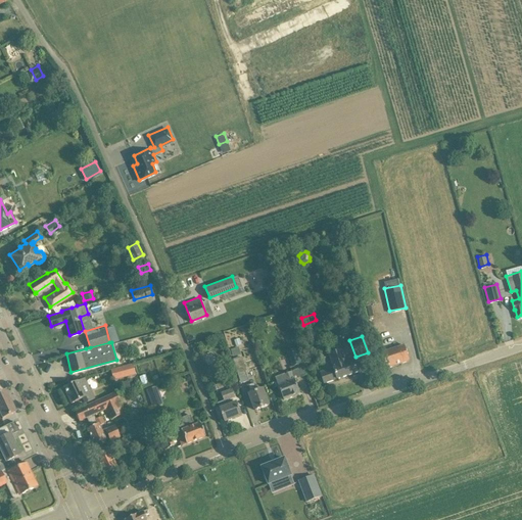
[(383,357),(386,366),(409,359),(404,343),(381,350),(383,357)]
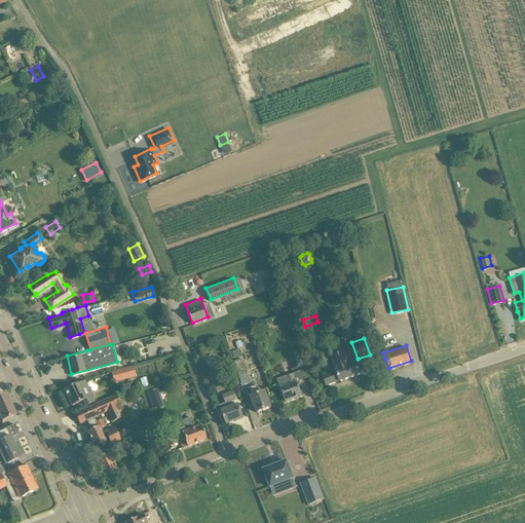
[(298,348),(288,351),(293,367),(303,364),(298,348)]
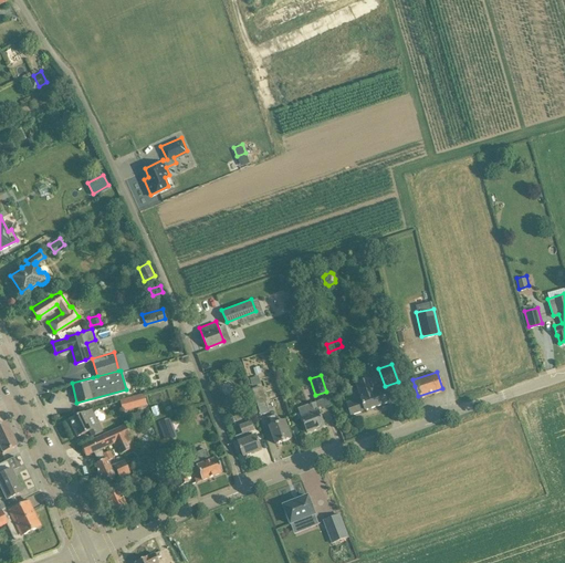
[(361,395),(346,399),(351,413),(387,400),(382,386),(374,388),(369,377),(356,382),(361,395)]
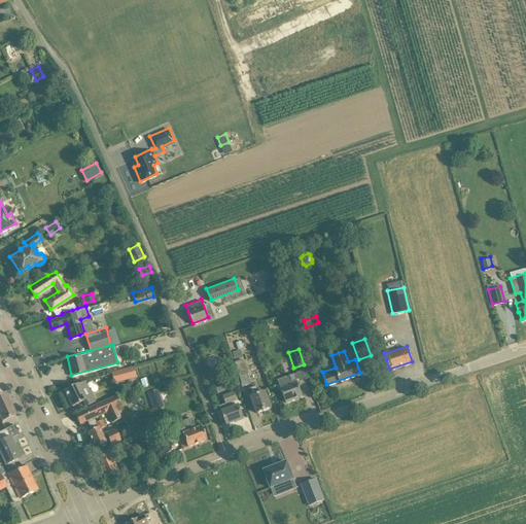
[(243,357),(234,360),(239,375),(248,372),(243,357)]
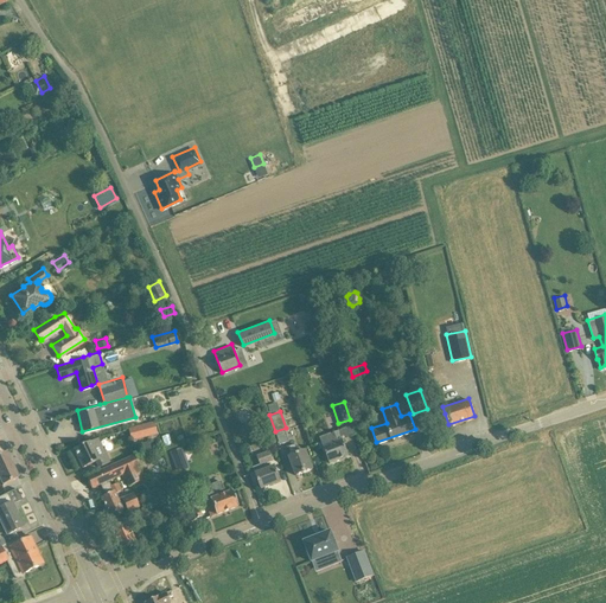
[(152,421),(133,425),(135,436),(155,431),(152,421)]
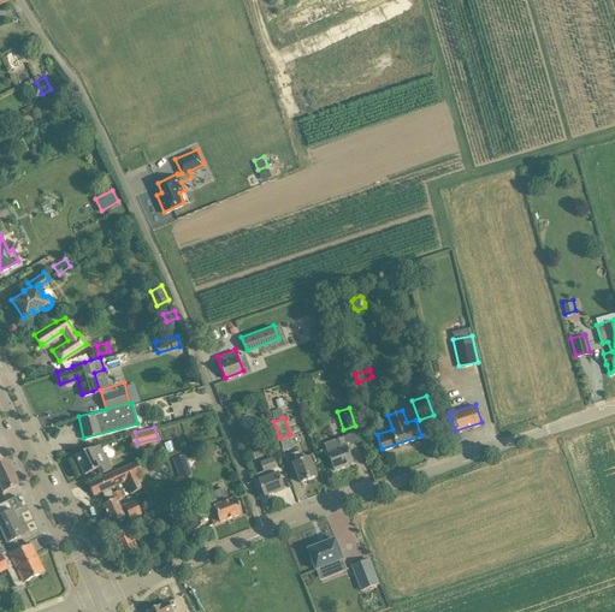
[(327,451),(329,456),(333,468),(353,459),(349,449),(347,444),(343,435),(324,443),(327,451)]
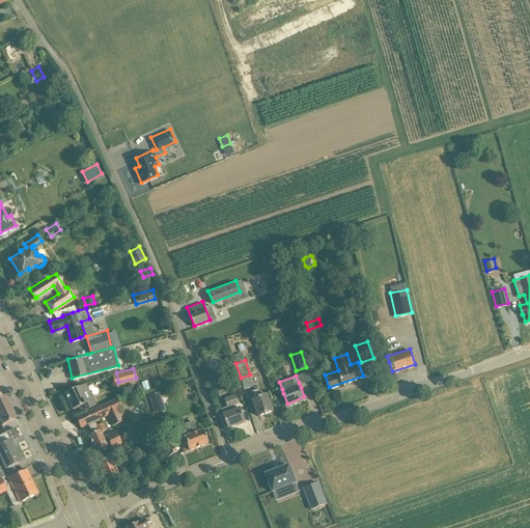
[(231,380),(235,388),(241,385),(238,378),(231,380)]
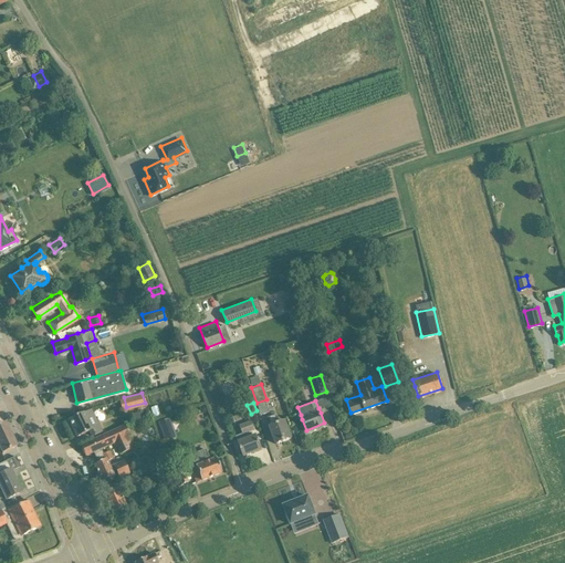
[(67,417),(75,435),(89,428),(91,434),(101,429),(90,407),(87,408),(82,410),(77,413),(67,417)]
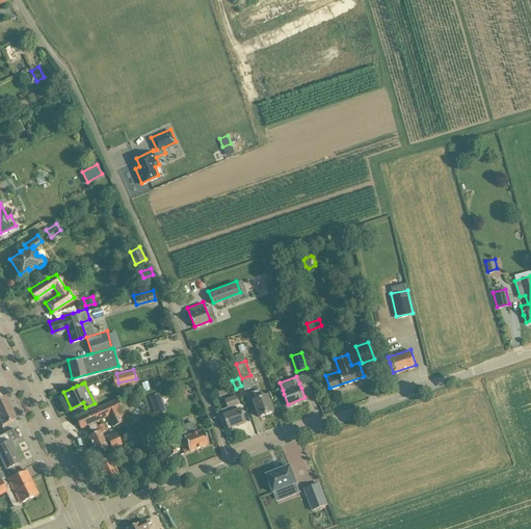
[(253,398),(256,405),(259,415),(272,410),(267,393),(261,396),(258,388),(250,390),(254,398),(253,398)]
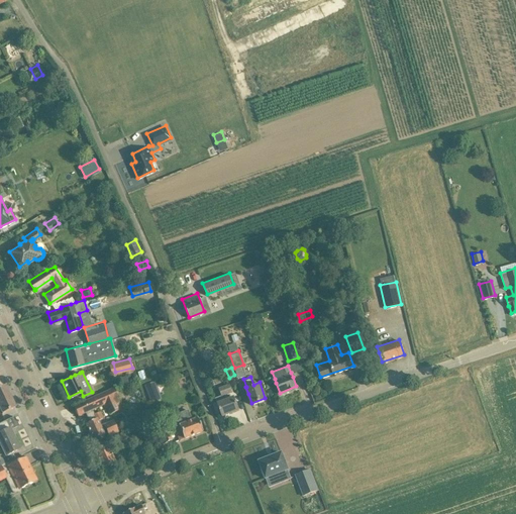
[(153,379),(142,383),(148,397),(160,393),(153,379)]
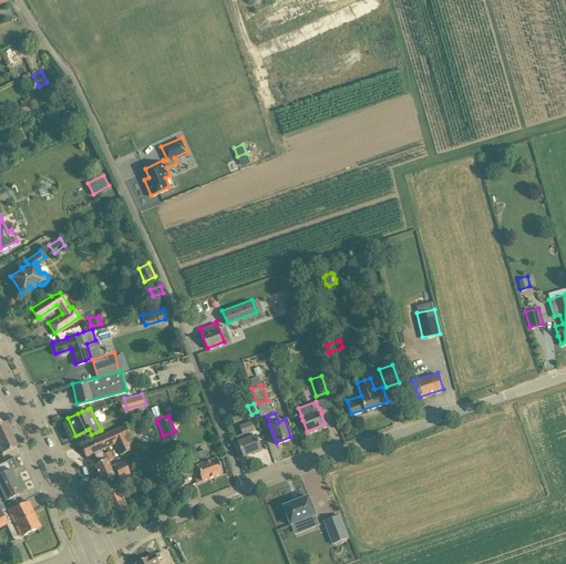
[(239,424),(243,432),(235,434),(243,455),(261,448),(256,433),(249,436),(247,431),(254,428),(250,420),(239,424)]
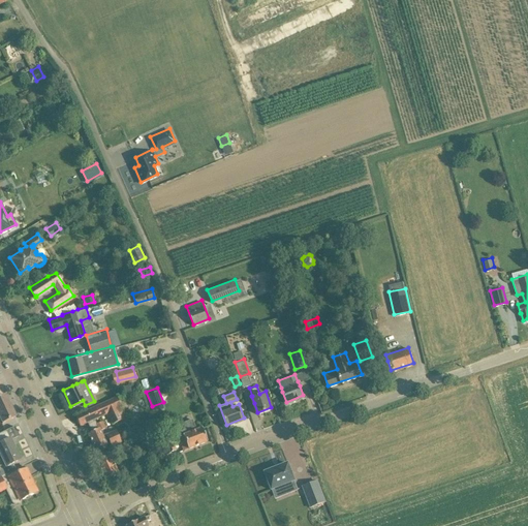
[(0,418),(1,421),(14,415),(4,393),(0,395),(0,418)]
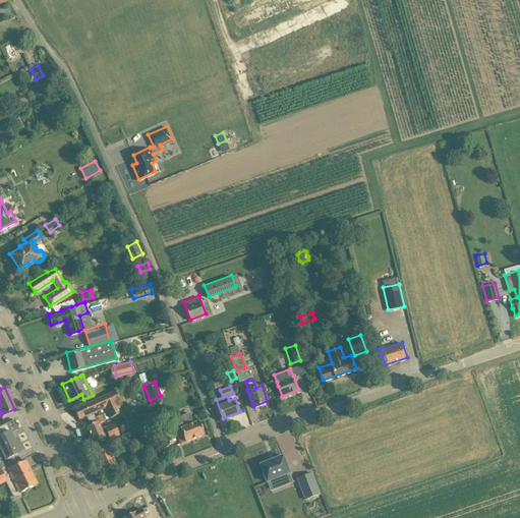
[(90,423),(85,425),(93,441),(98,439),(99,442),(118,433),(113,422),(104,426),(103,425),(100,426),(97,421),(103,419),(100,413),(94,416),(92,411),(105,405),(109,416),(122,410),(117,400),(118,399),(114,389),(73,407),(77,417),(84,414),(90,423)]
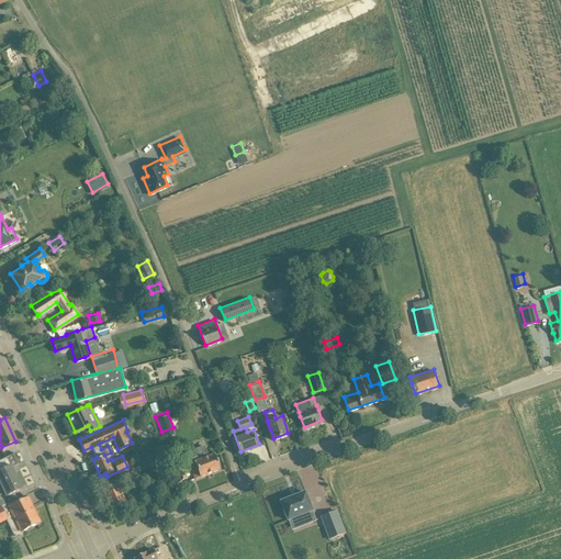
[(213,453),(208,455),(203,444),(189,449),(193,460),(189,462),(194,477),(219,467),(213,453)]
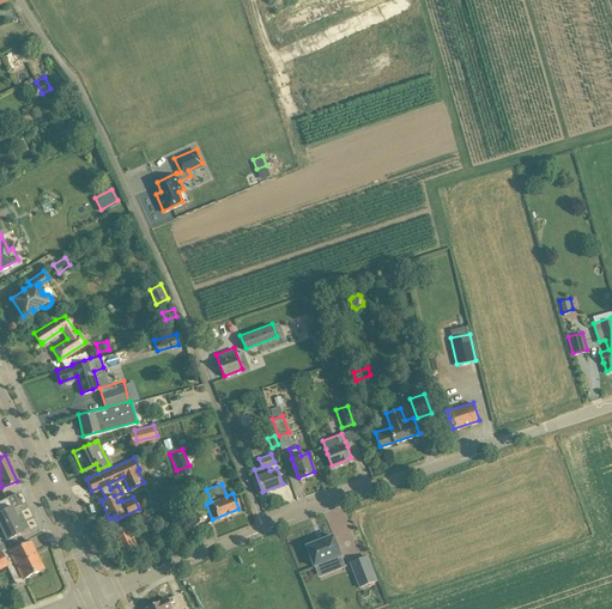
[(11,506),(19,501),(16,493),(17,492),(16,491),(0,498),(0,529),(1,529),(6,537),(4,540),(7,546),(17,541),(13,535),(23,530),(11,506)]
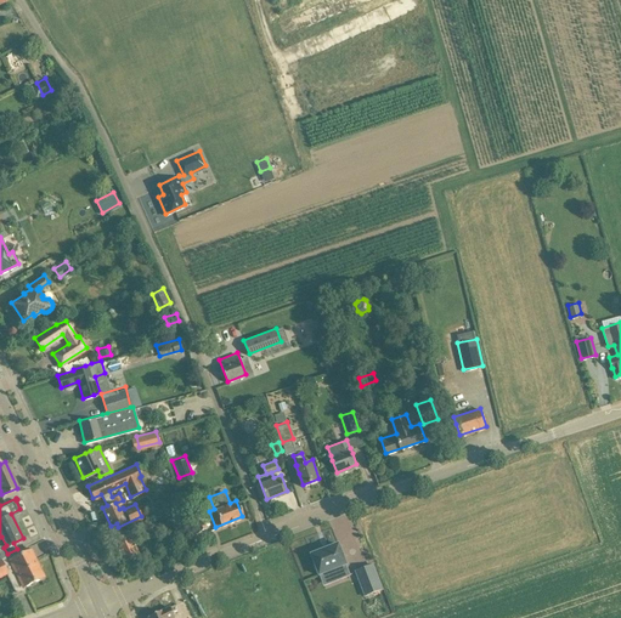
[(191,512),(197,529),(205,527),(199,510),(191,512)]
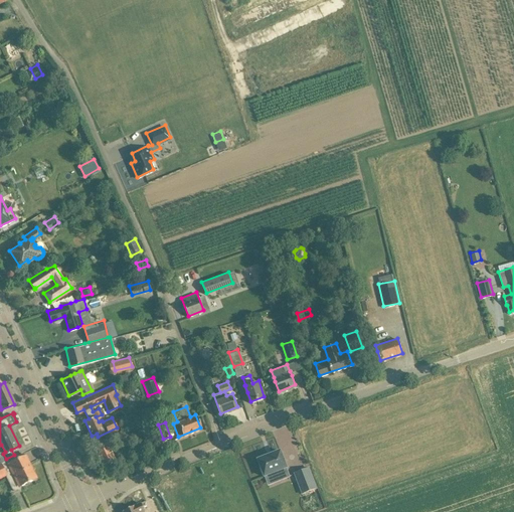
[(116,431),(120,442),(128,439),(124,428),(116,431)]
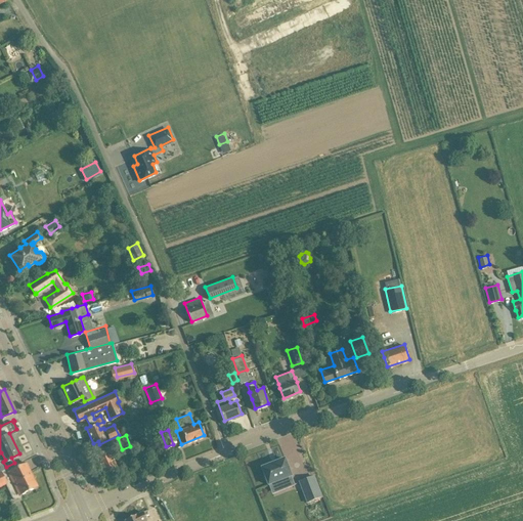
[(92,451),(103,474),(117,468),(105,445),(92,451)]
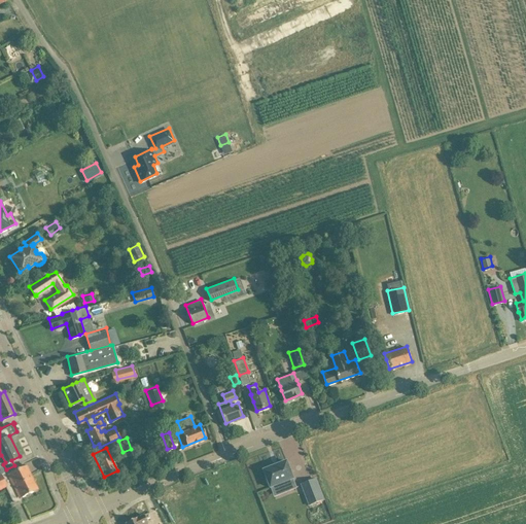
[(284,478),(288,489),(295,486),(292,478),(293,477),(286,459),(272,465),(271,464),(265,466),(266,467),(264,468),(267,477),(266,478),(268,484),(284,478)]
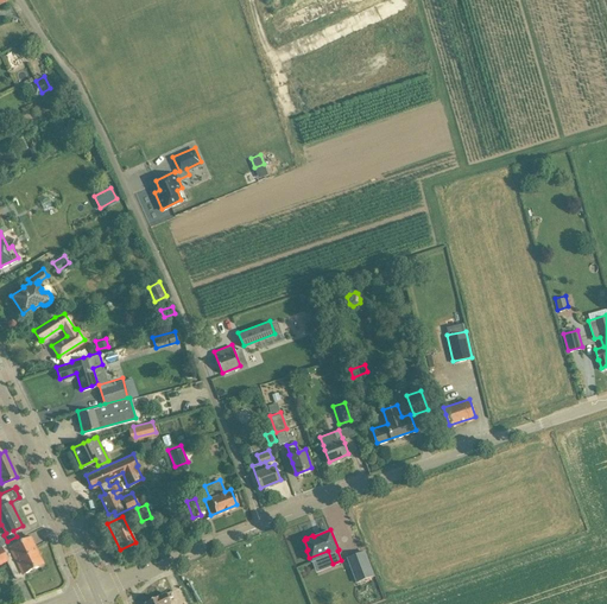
[(18,535),(17,536),(7,541),(0,545),(0,561),(5,559),(13,576),(40,563),(32,546),(27,536),(20,540),(18,535)]
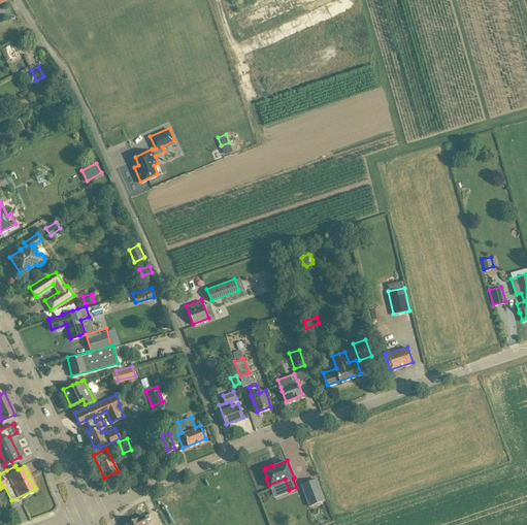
[(300,484),(308,505),(325,499),(316,477),(300,484)]
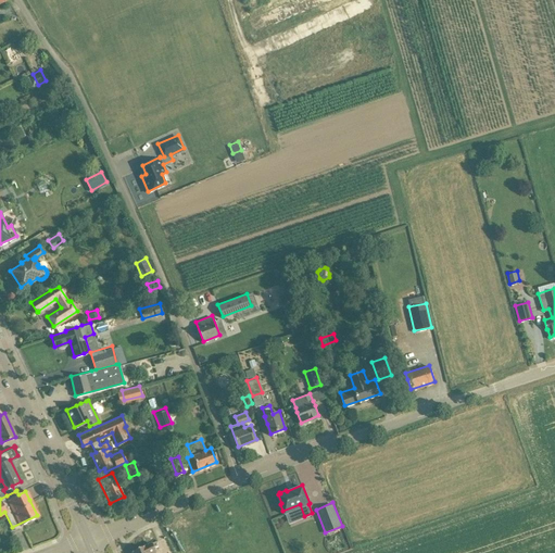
[(131,550),(131,552),(150,552),(155,551),(150,541),(131,550)]
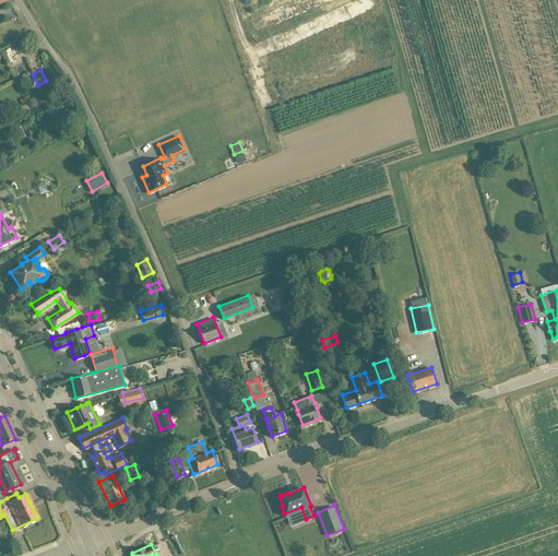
[(215,555),(213,544),(192,548),(193,555),(215,555)]
